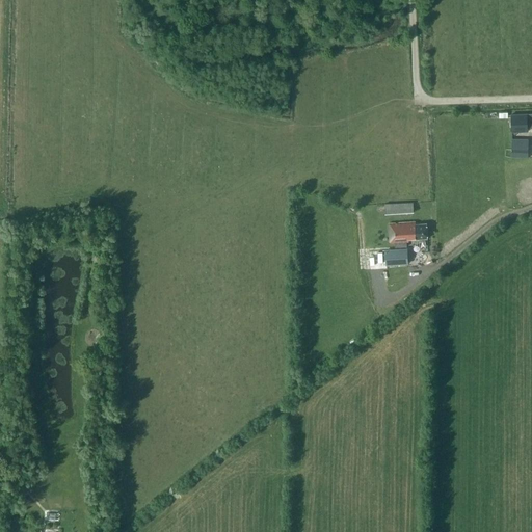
[(511,115),(511,132),(512,133),(527,132),(527,120),(527,114),(511,115)]
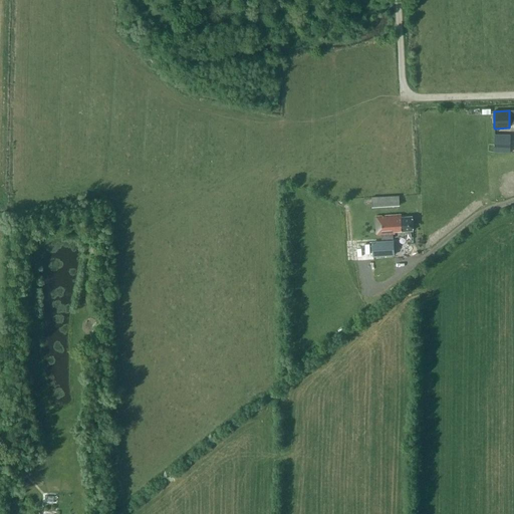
[(494,140),(494,153),(510,153),(511,141),(494,140)]
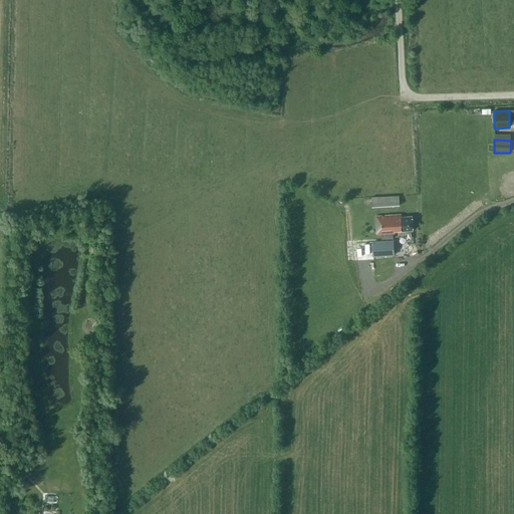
[(371,197),(372,207),(400,205),(400,196),(371,197)]
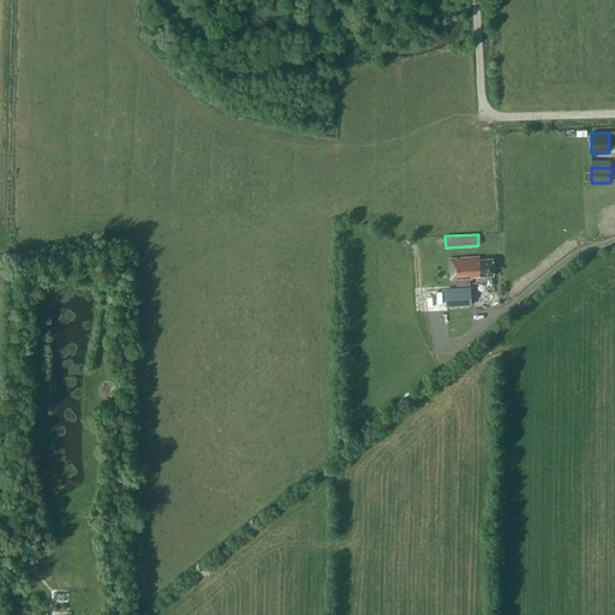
[(449,260),(451,281),(457,280),(458,286),(470,285),(470,279),(472,279),(472,278),(495,275),(493,258),(479,260),(479,257),(449,260)]
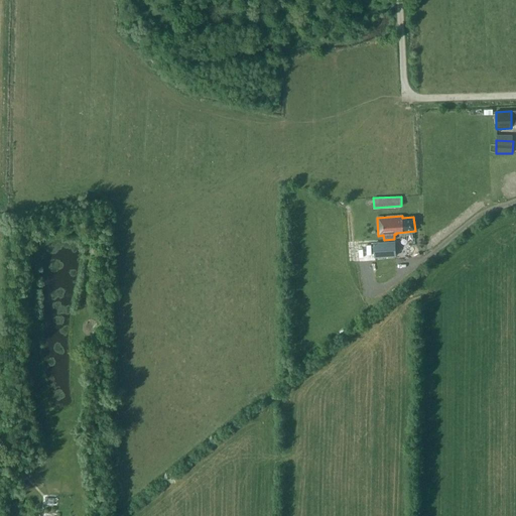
[(374,246),(375,259),(396,257),(395,244),(374,246)]
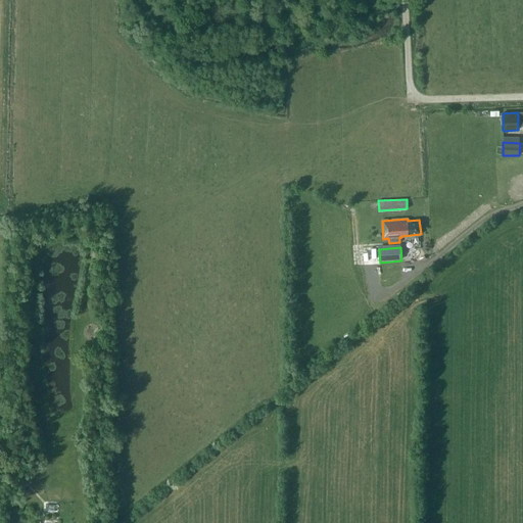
[(27,483),(33,474),(28,471),(21,480),(27,483)]
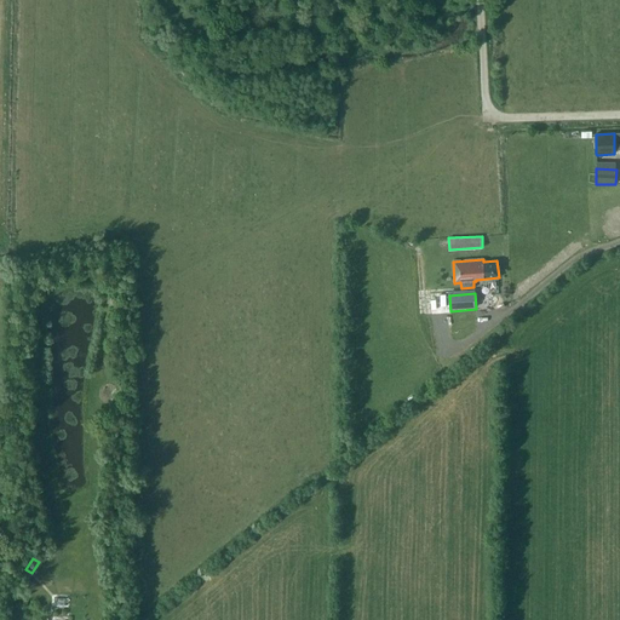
All buildings are outlined.
